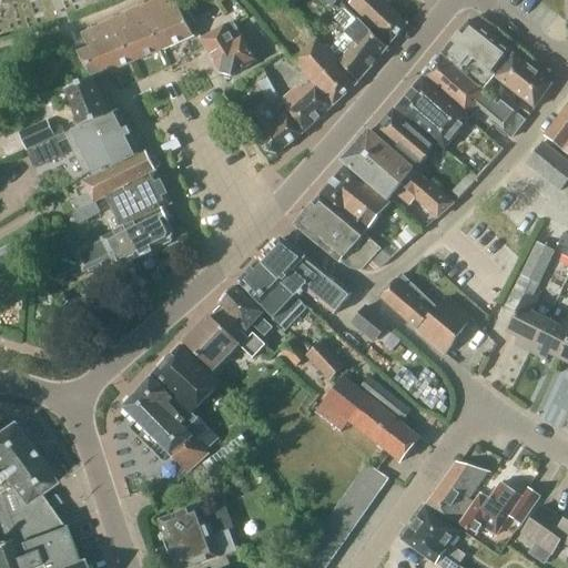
[(156,0),(140,8),(163,50),(193,37),(182,16),(173,0),(156,0)]
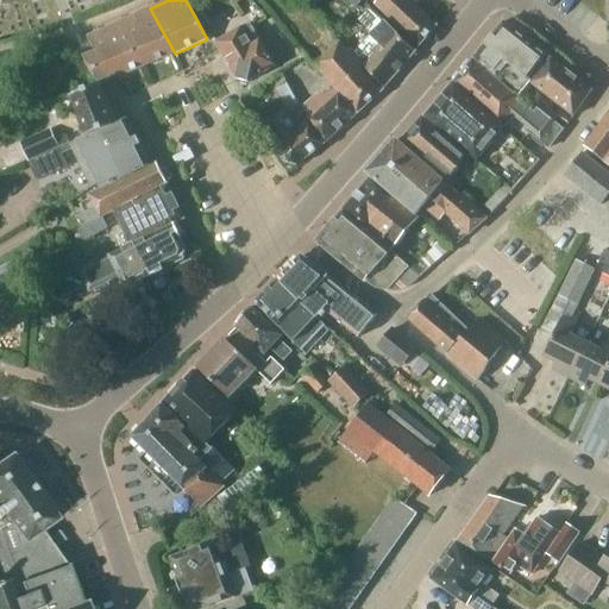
[(419,46),(437,26),(406,0),(378,0),(375,5),(419,46)]
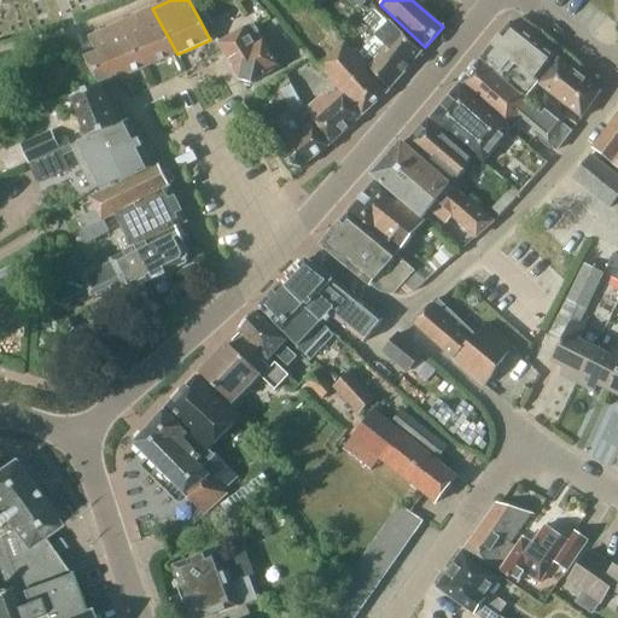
[(389,91),(421,52),(379,11),(375,7),(363,21),(377,35),(357,54),(368,66),(368,68),(389,91)]
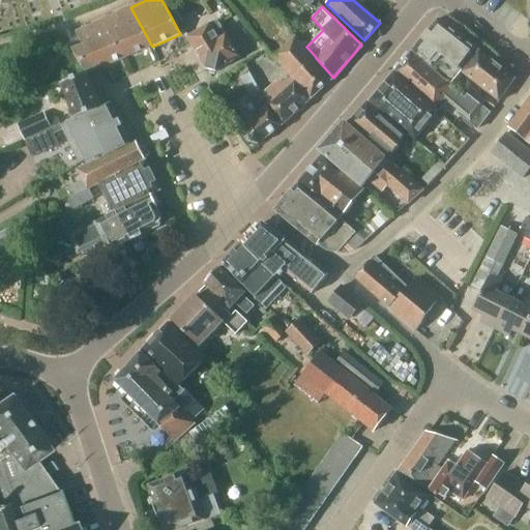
[(124,58),(152,47),(130,7),(104,20),(124,58)]
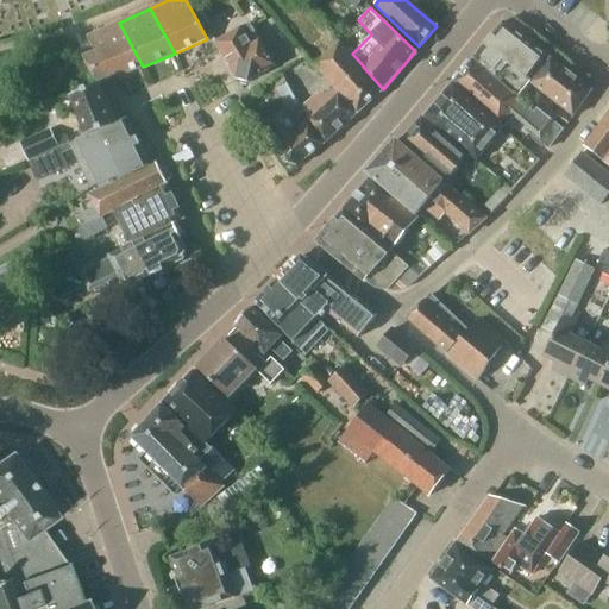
[(217,33),(205,12),(195,17),(207,39),(217,33)]
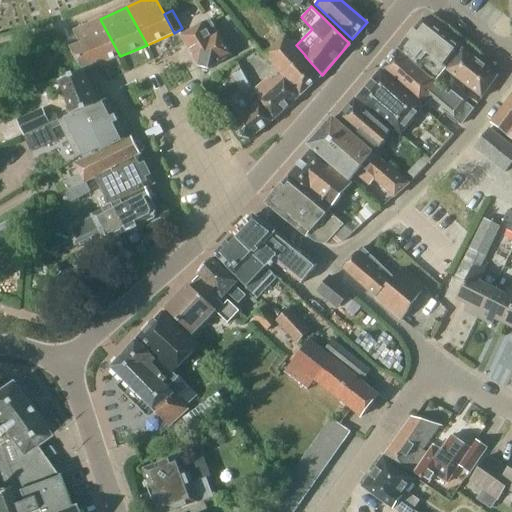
[(70,48),(83,71),(85,71),(88,70),(120,56),(100,19),(73,31),(80,44),(75,46),(70,48)]
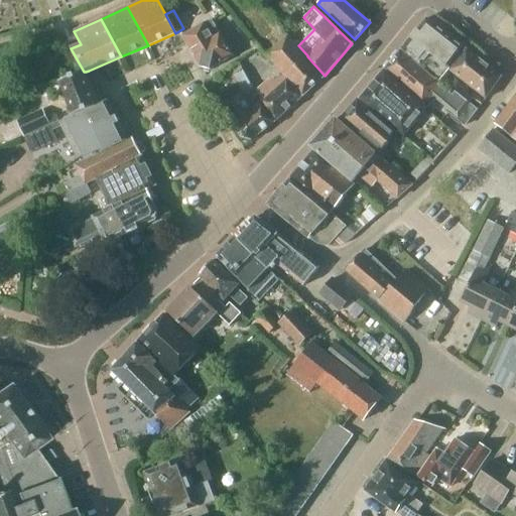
[(209,71),(233,56),(211,19),(182,36),(201,69),(209,71)]
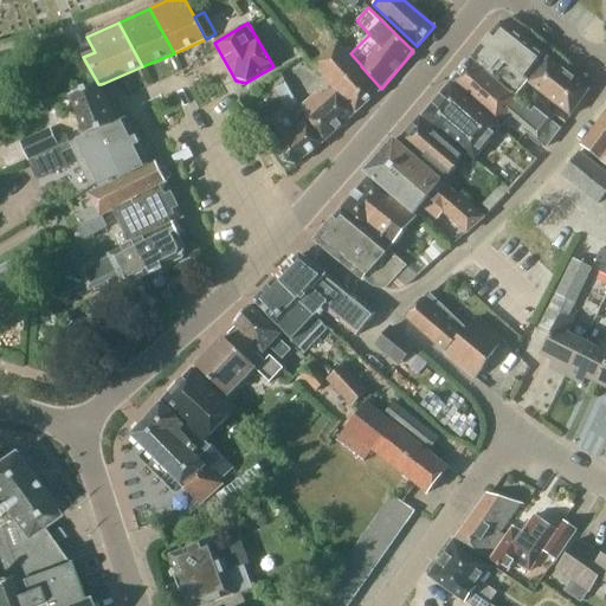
[(515,97),(520,91),(528,82),(546,58),(501,23),(471,59),(515,97)]
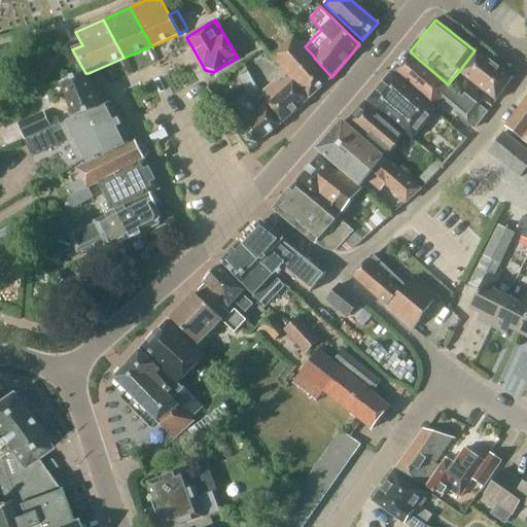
[(288,78),(309,99),(331,78),(293,37),(272,57),(288,78)]
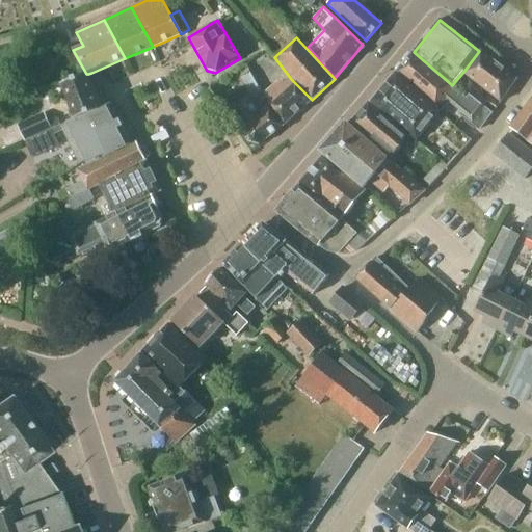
[(34,73),(51,62),(44,52),(28,61),(34,73)]
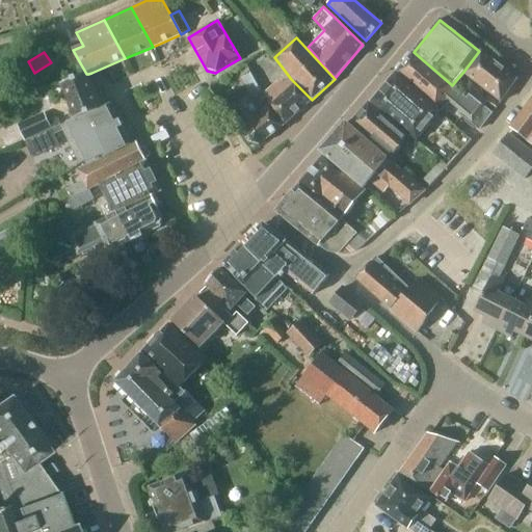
[(396,73),(434,107),(443,98),(461,112),(468,117),(467,118),(480,129),(491,114),(470,95),(468,98),(452,85),(413,52),(396,73)]
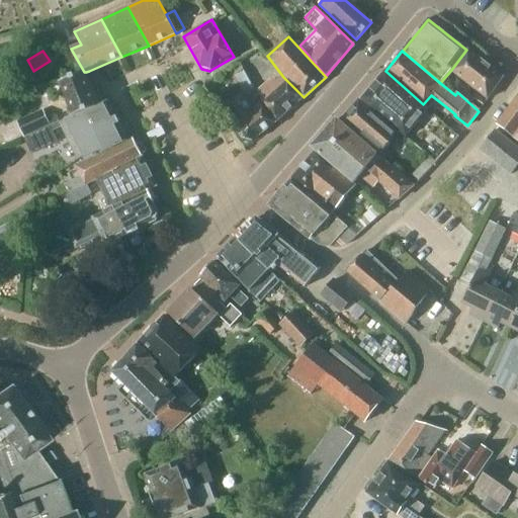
[(487,99),(503,77),(467,51),(452,70),(487,99)]
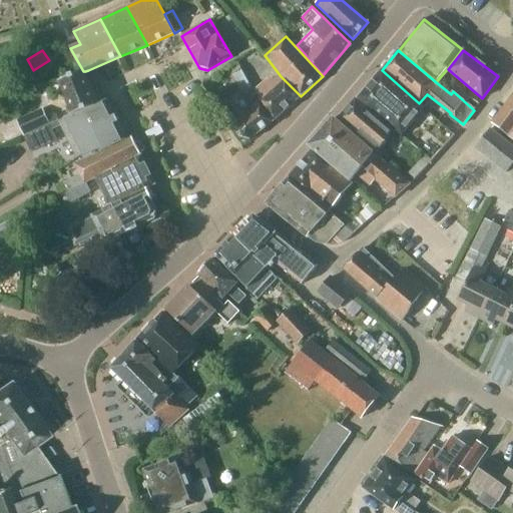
[(424,108),(419,103),(382,70),(358,99),(402,135),(424,108)]
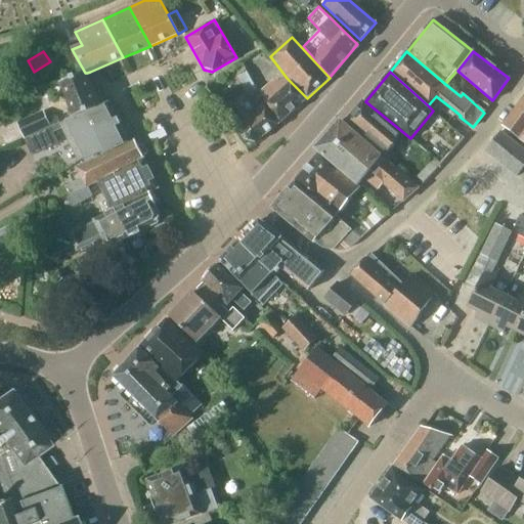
[(74,118),(100,106),(87,73),(85,73),(59,83),(74,118)]
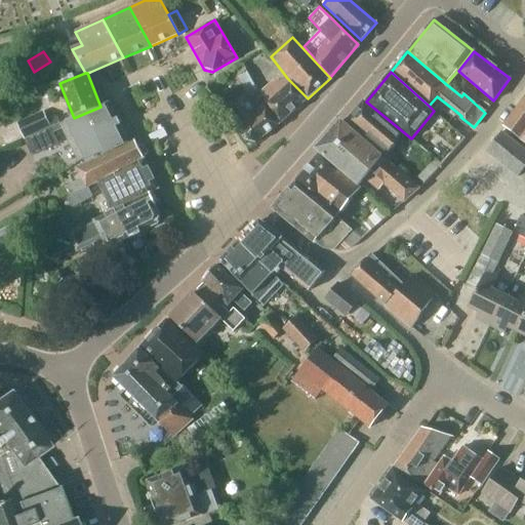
[(255,144),(279,125),(253,86),(246,73),(239,78),(248,94),(227,108),(246,142),(255,144)]
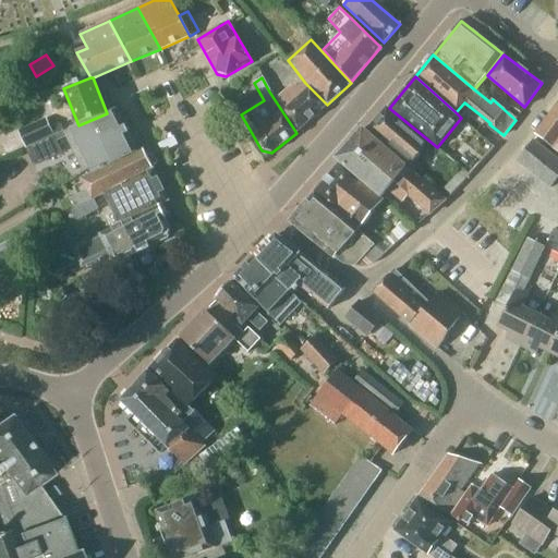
[(327,105),(305,83),(304,84),(302,81),(292,88),(291,86),(276,99),(298,132),(327,105)]
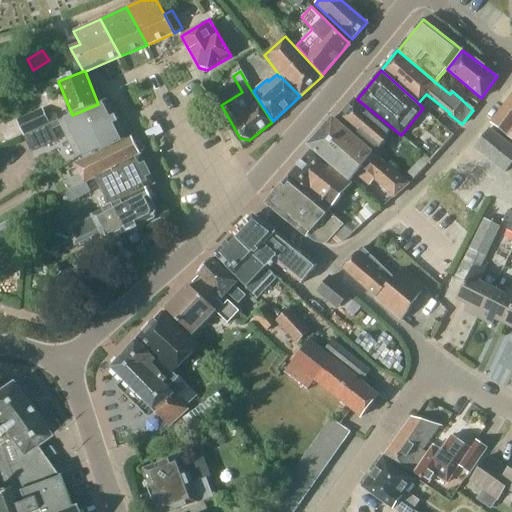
[(511,94),(490,124),(511,141),(511,94)]
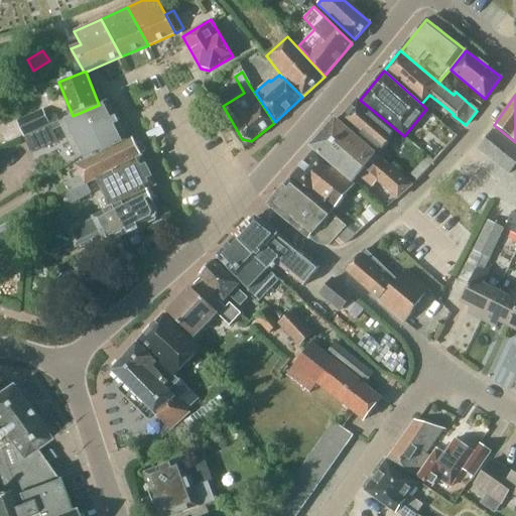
[(377,156),(382,160),(388,153),(383,148),(389,142),(391,144),(397,137),(395,135),(397,133),(360,100),(340,122),(378,154),(377,156)]
